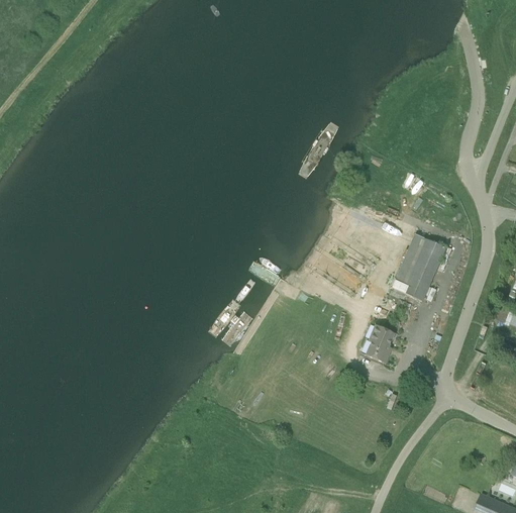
[(415,232),(392,287),(422,300),(445,246),(415,232)]
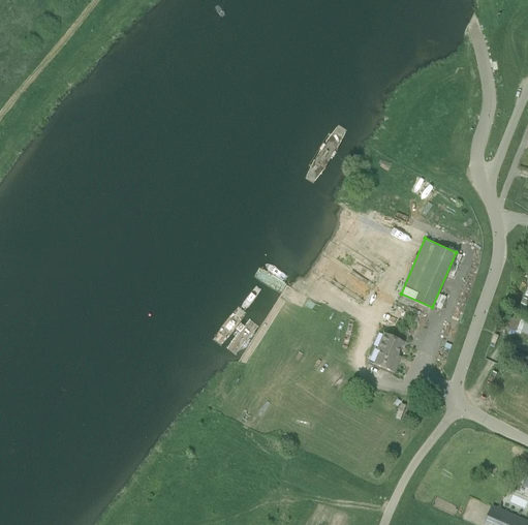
[(527,316),(522,314),(516,326),(527,331),(527,316)]
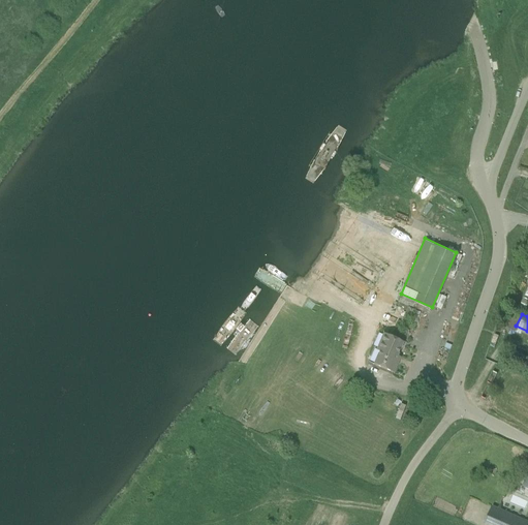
[(403,340),(384,332),(378,347),(381,348),(375,362),(394,370),(399,359),(396,358),(403,340)]
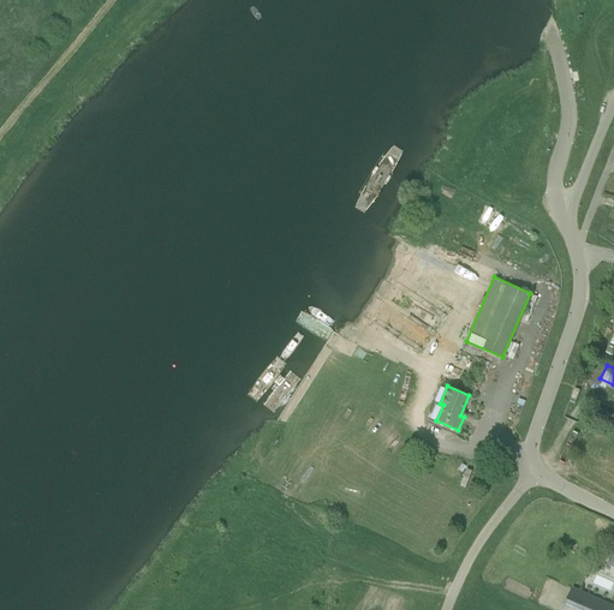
[(291,489),(293,486),(290,484),(294,476),(290,473),(284,485),(291,489)]
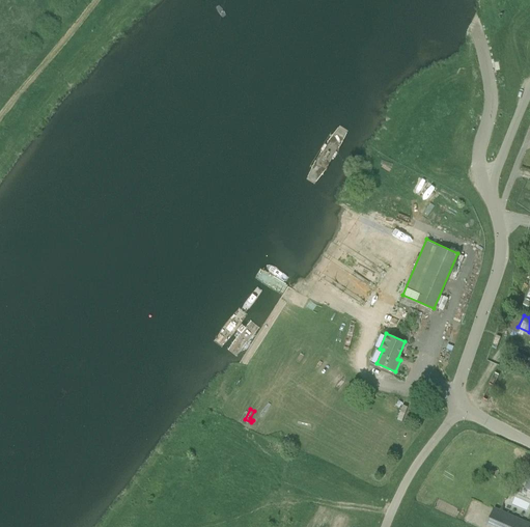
[(500,526),(529,526),(529,521),(495,505),(489,522),(500,526)]
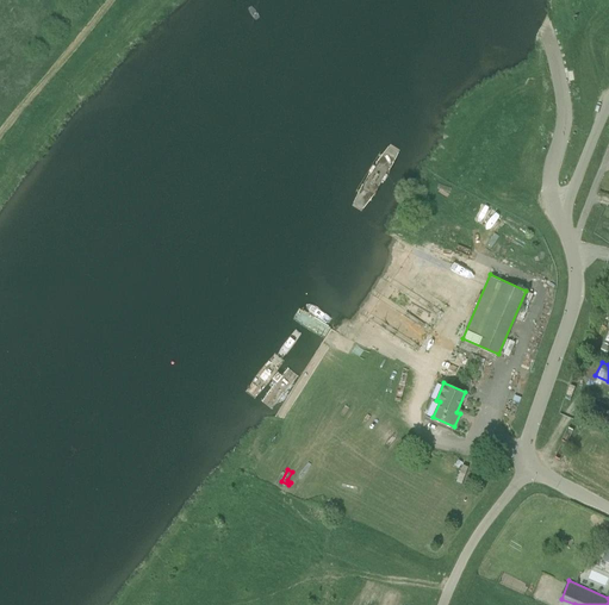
All buildings are outlined.
